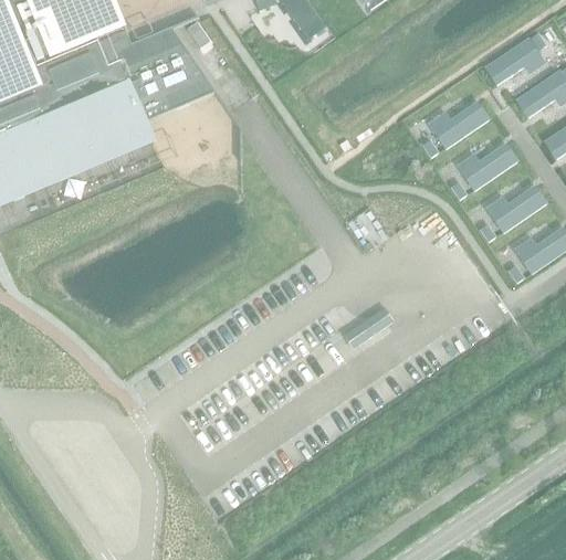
[(0,0),(0,203),(153,140),(144,120),(206,94),(216,90),(170,25),(130,42),(123,24),(124,23),(114,0),(0,0)]
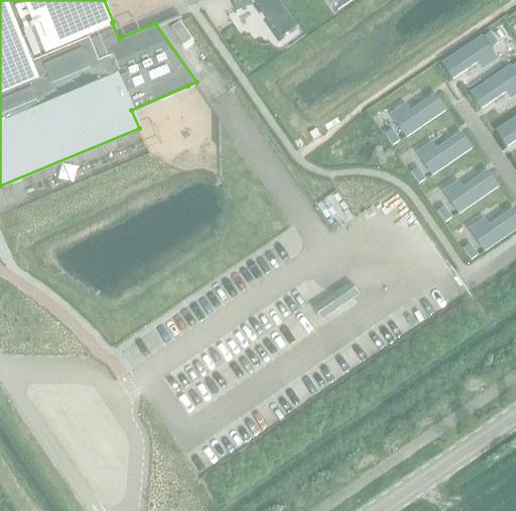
[(252,3),(251,0),(233,0),(237,9),(252,3)]
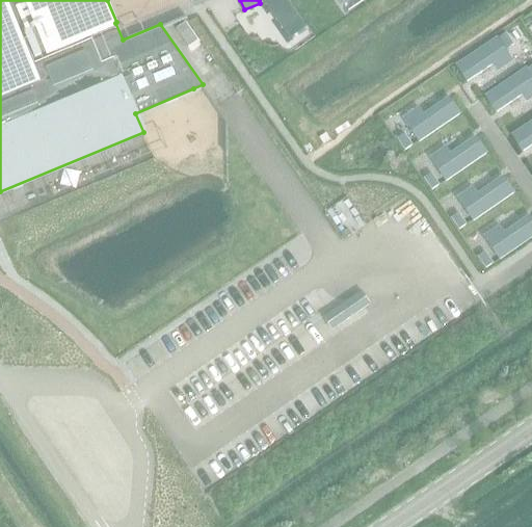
[(306,28),(286,0),(264,0),(291,38),(306,28)]
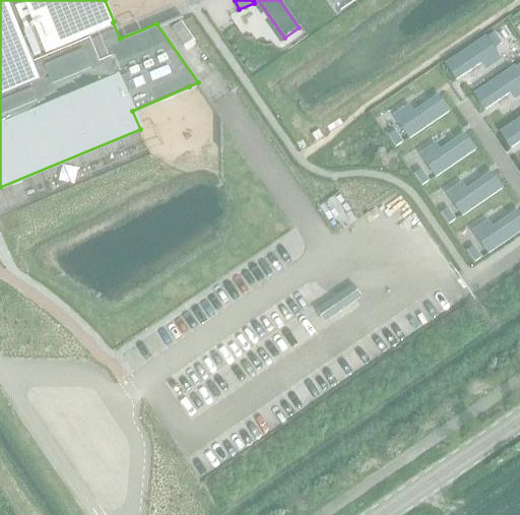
[(503,42),(496,30),(488,35),(496,47),(503,42)]
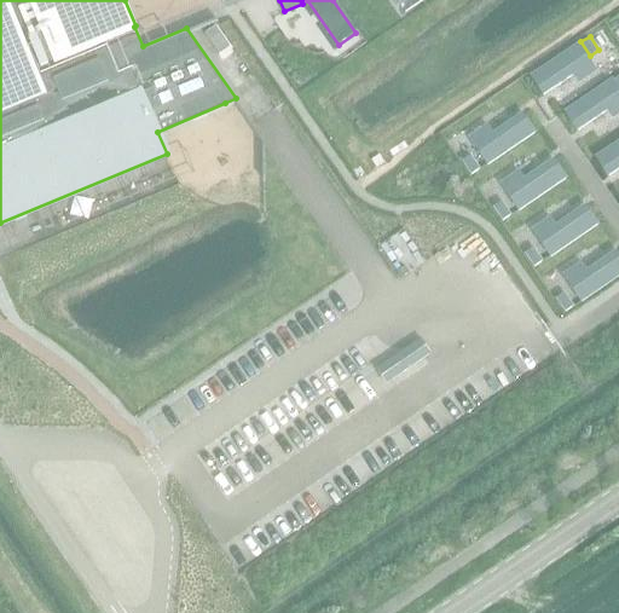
[(599,70),(579,42),(532,76),(545,97),(576,75),(580,82),(599,70)]
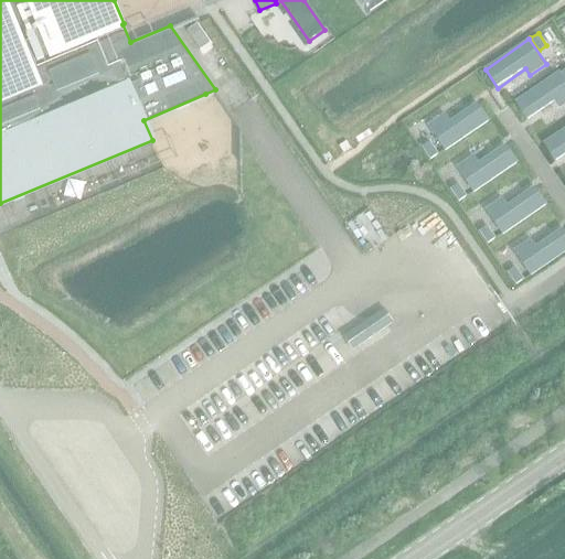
[(564,104),(564,79),(558,72),(515,103),(528,120),(555,100),(560,108),(564,104)]
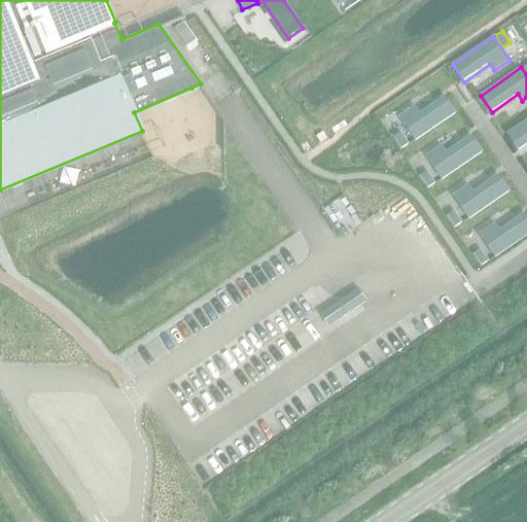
[(399,117),(415,141),(456,113),(445,96),(419,113),(415,107),(399,117)]
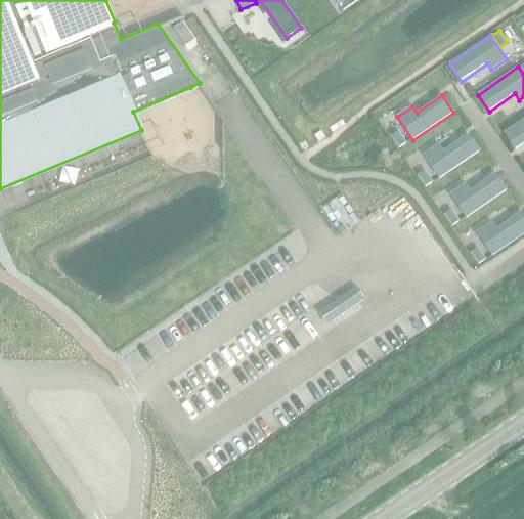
[(523,119),(505,133),(516,150),(523,144),(523,119)]
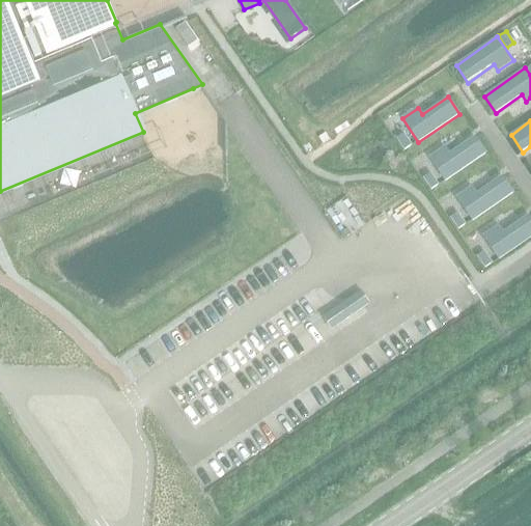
[(412,143),(403,132),(396,136),(403,148),(412,143)]
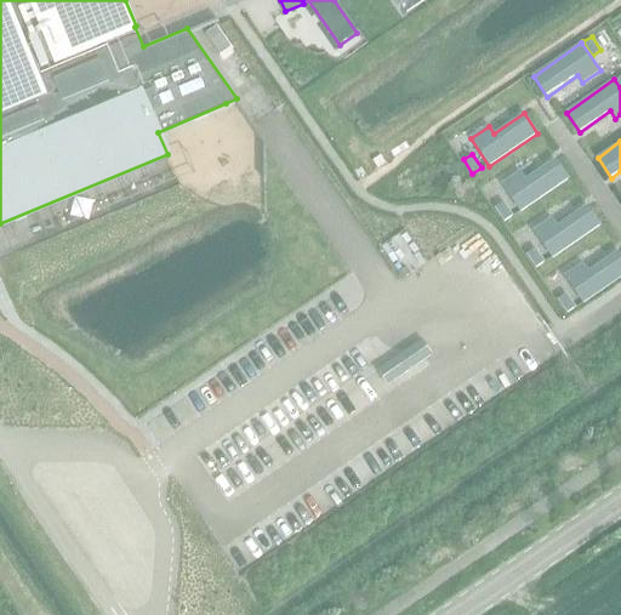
[(502,183),(520,211),(570,178),(557,159),(525,178),(520,171),(502,183)]
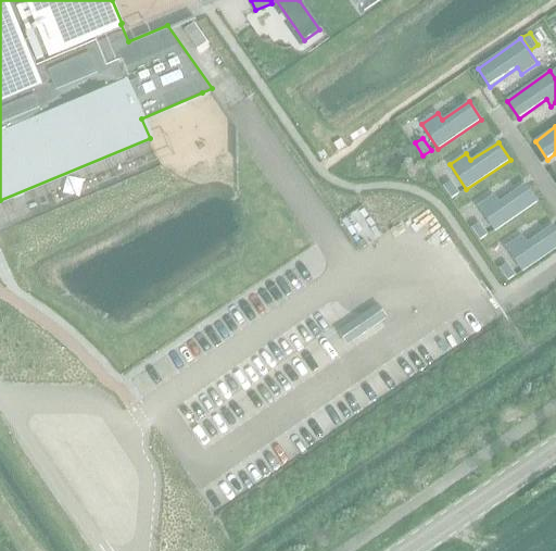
[(459,193),(451,180),(443,185),(451,198),(459,193)]
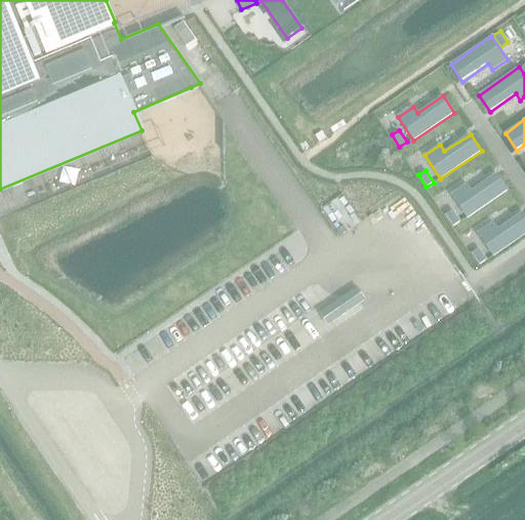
[(451,195),(468,218),(509,191),(497,174),(472,191),(467,185),(451,195)]
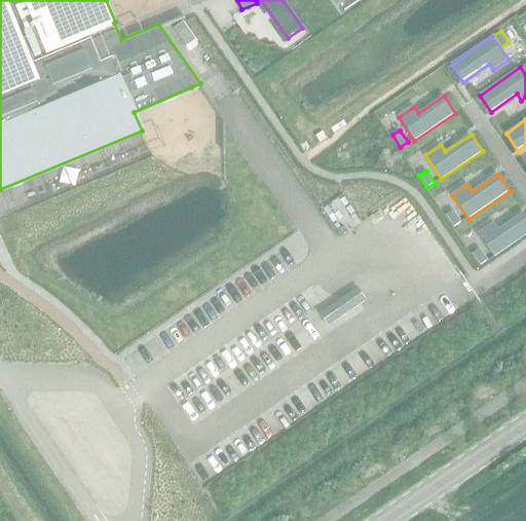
[(460,222),(453,210),(446,215),(453,226),(460,222)]
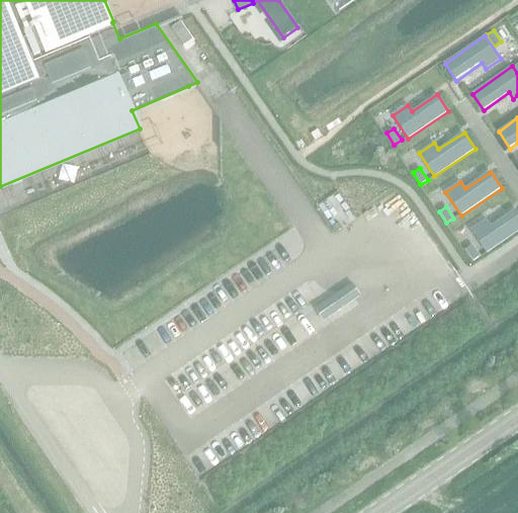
[(470,230),(486,253),(517,232),(517,212),(516,209),(490,227),(486,220),(470,230)]
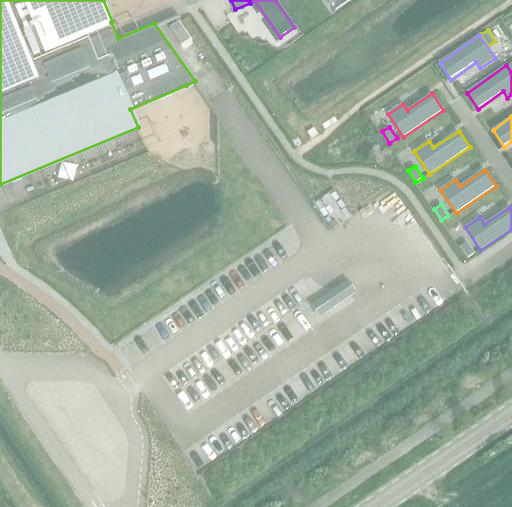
[(474,253),(467,241),(460,246),(467,257),(474,253)]
